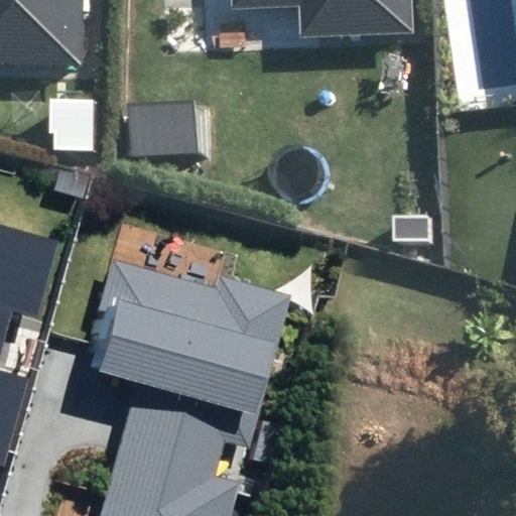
[(0,0),(0,59),(83,61),(84,0),(0,0)]
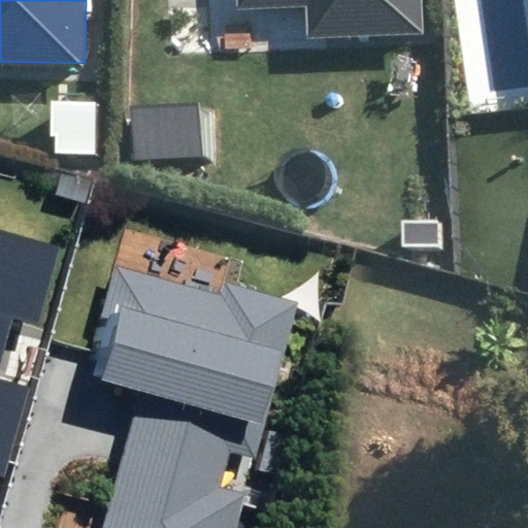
[(424,32),(422,0),(238,0),(239,8),(306,5),(307,38),(424,32)]
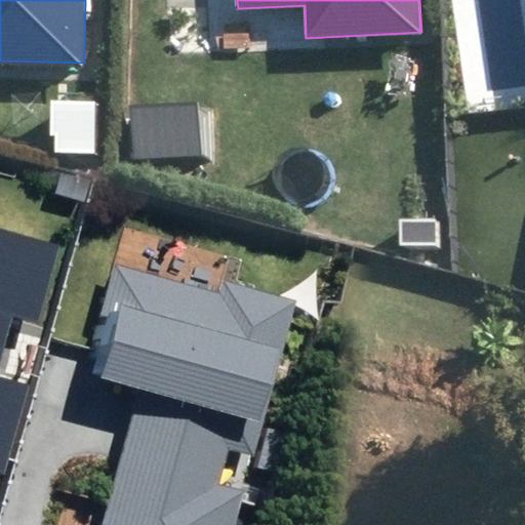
[(133,158),(202,154),(200,102),(130,106),(133,158)]
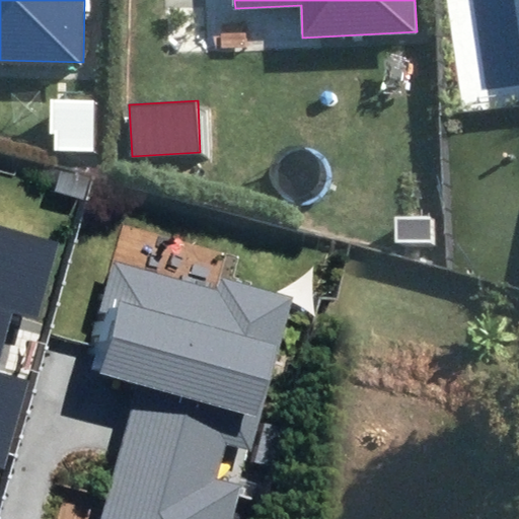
[(35,314),(55,242),(0,227),(0,469),(5,470),(28,381),(0,373),(0,356),(13,308),(35,314)]
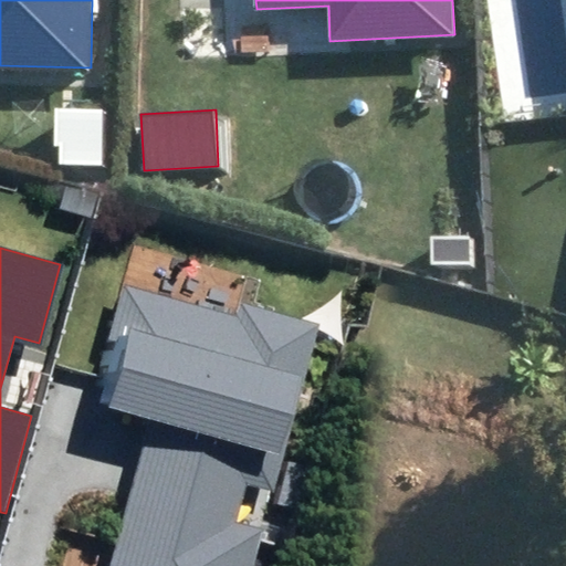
[(317,325),(240,304),(237,315),(124,285),(93,401),(152,417),(111,565),(253,565),(264,527),(238,521),(248,483),(273,490),(317,325)]
